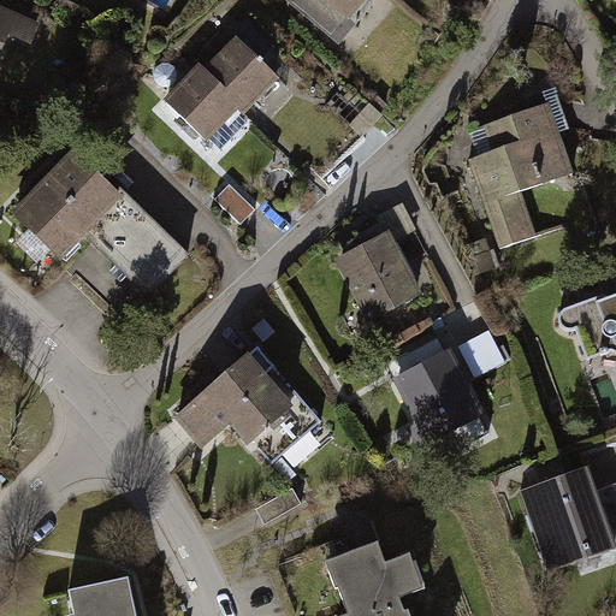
[(297,0),(295,5),(332,36),(345,17),(350,19),(363,0),(297,0)]
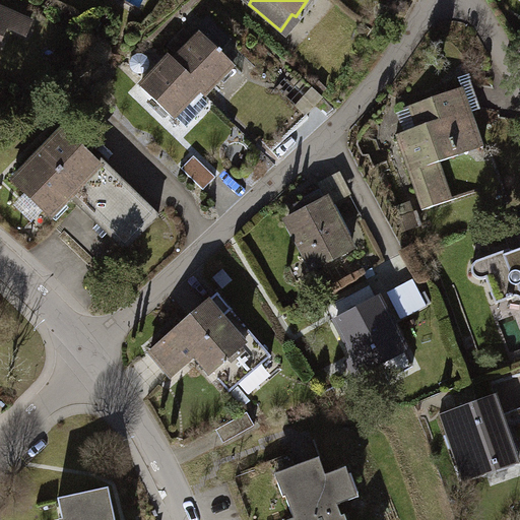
[(0,5),(0,38),(4,40),(9,29),(24,38),(33,19),(0,5)]
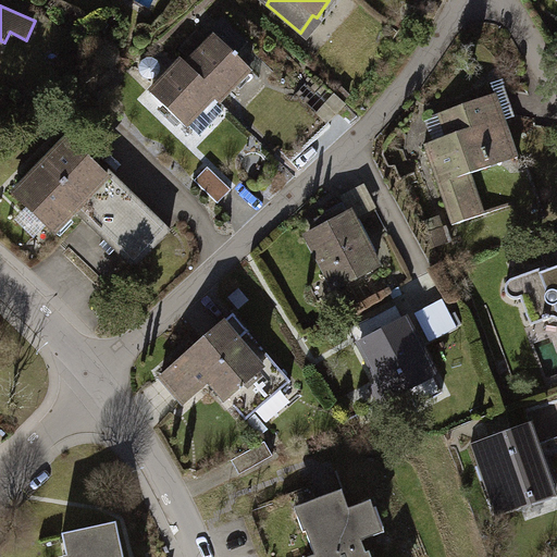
[(214,32),(185,62),(219,96),(224,101),(251,71),(236,56),(249,42),(224,17),(212,29),(214,32)]
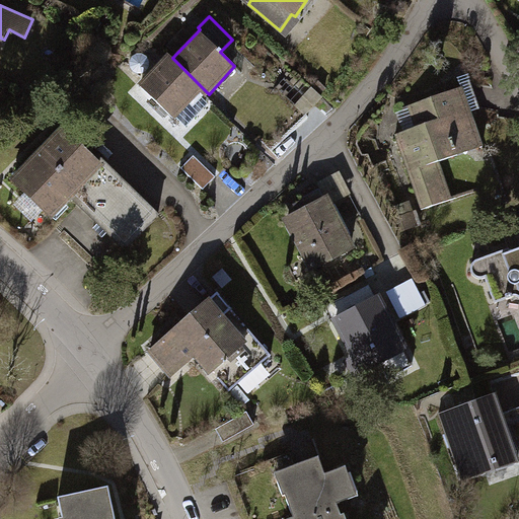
[(172,58),(167,53),(138,84),(174,120),(204,89),(172,58)]
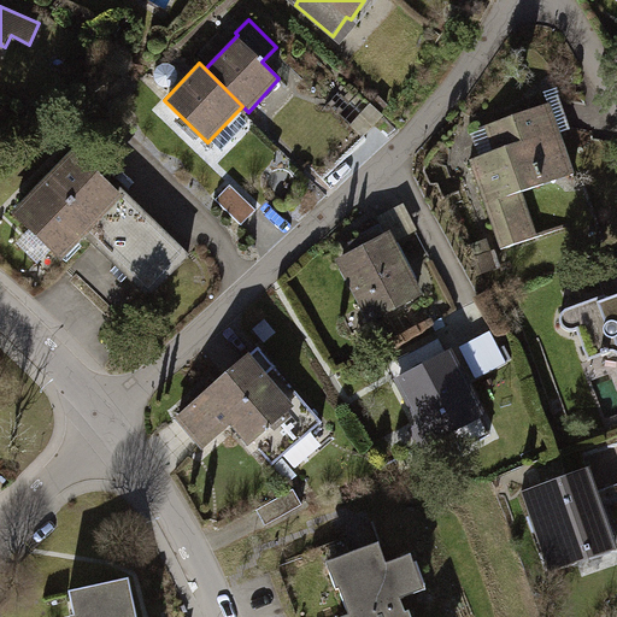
[(523,198),(575,180),(547,106),(459,139),(487,212),(501,250),(538,235),(523,198)]
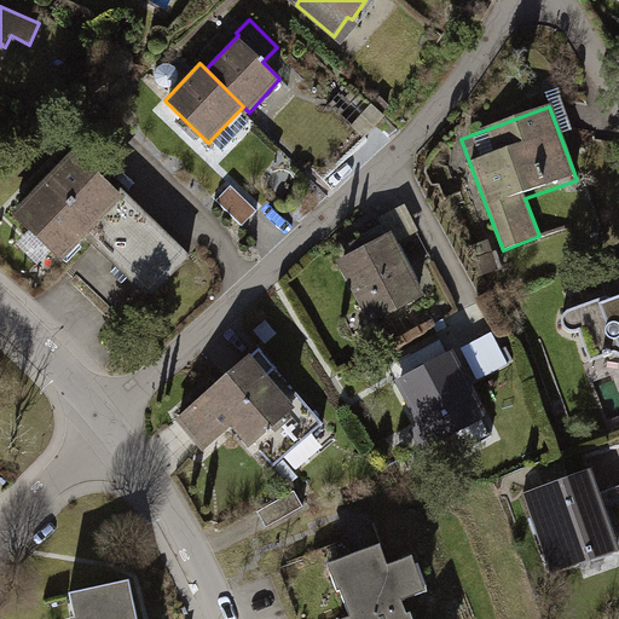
[(121,195),(70,154),(10,215),(61,261),(86,235),(121,195)]
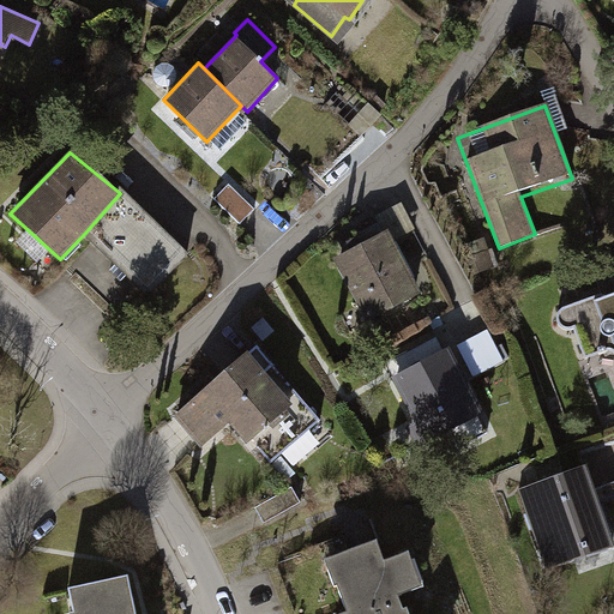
[(253,210),(228,185),(215,199),(240,224),(253,210)]
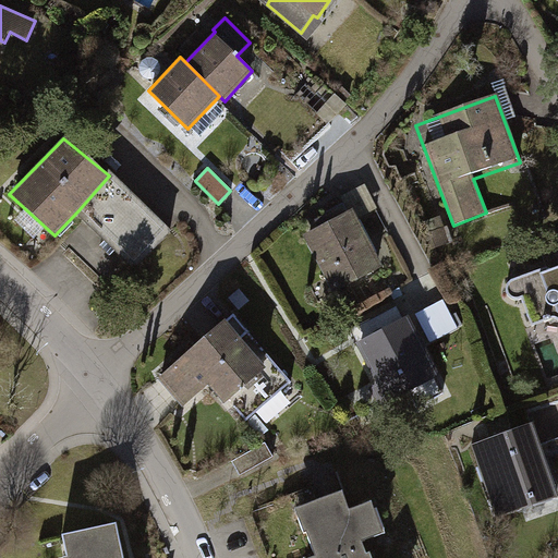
[(162,226),(109,176),(77,211),(133,263),(162,226)]
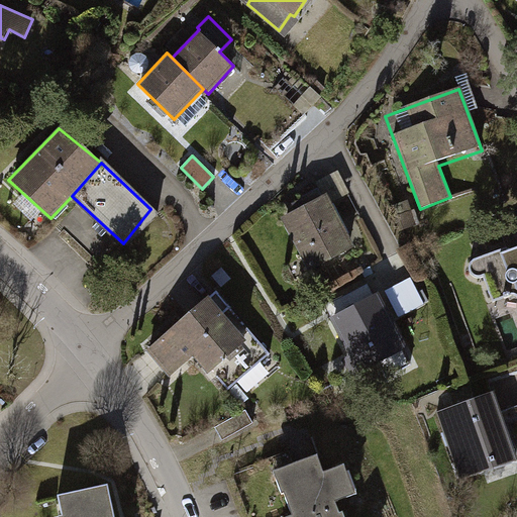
[(307,271),(353,246),(325,196),(283,217),(307,271)]
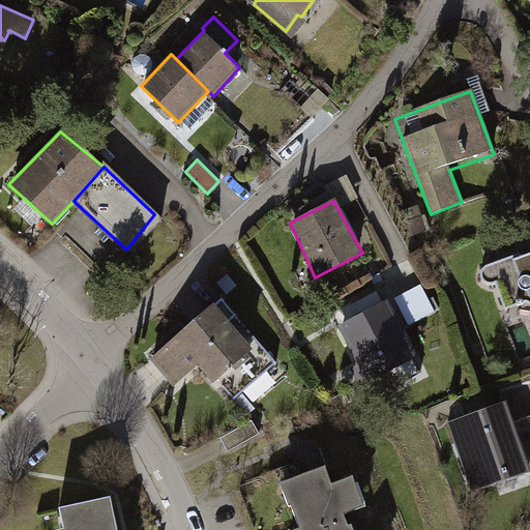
[(495,282),(505,310),(528,300),(529,302),(529,254),(511,261),(510,257),(489,264),(481,269),(481,277),(489,283),(495,282)]
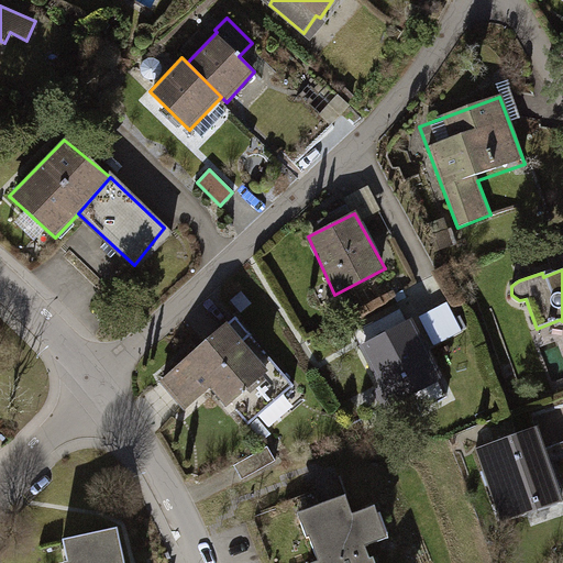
[(409,320),(403,308),(353,332),(393,407),(445,379),(412,318),(409,320)]
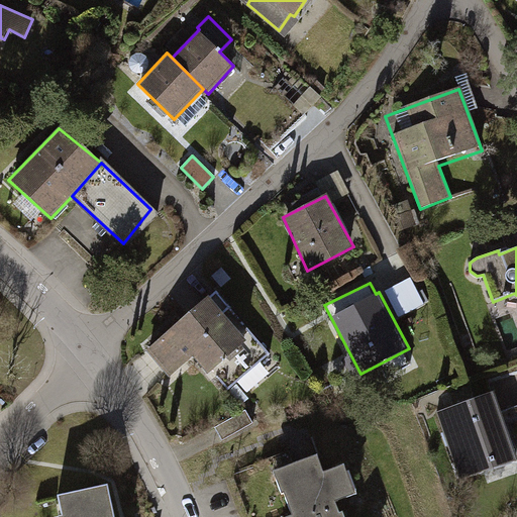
[(215,292),(146,352),(171,377),(193,357),(237,406),(283,369),(215,292)]
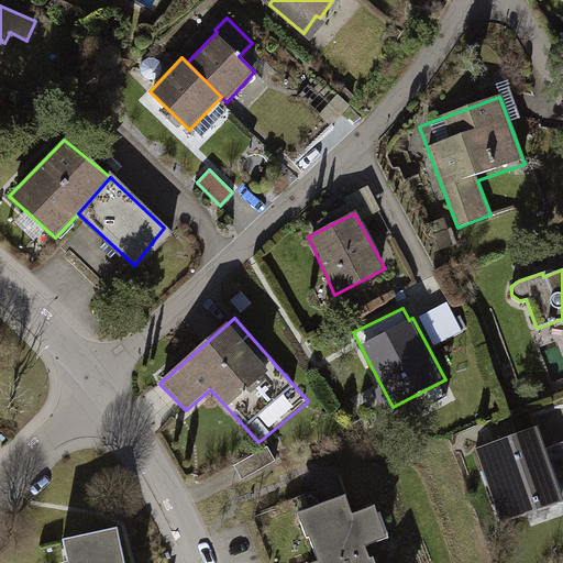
[(501,523),(562,501),(537,427),(475,450),(501,523)]
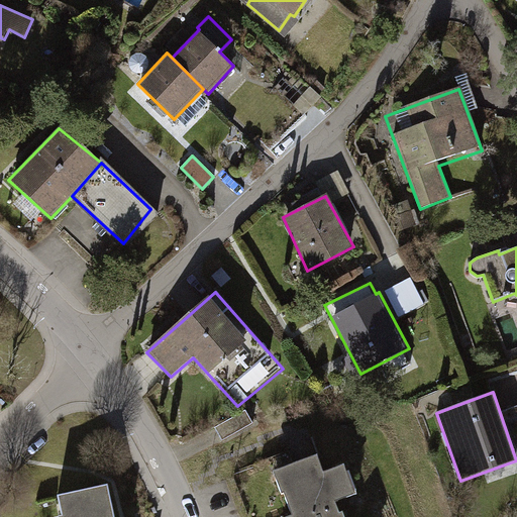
[(319,454),(274,472),(291,516),(289,516),(346,516),(339,498),(357,492),(345,460),(325,469),(319,454)]
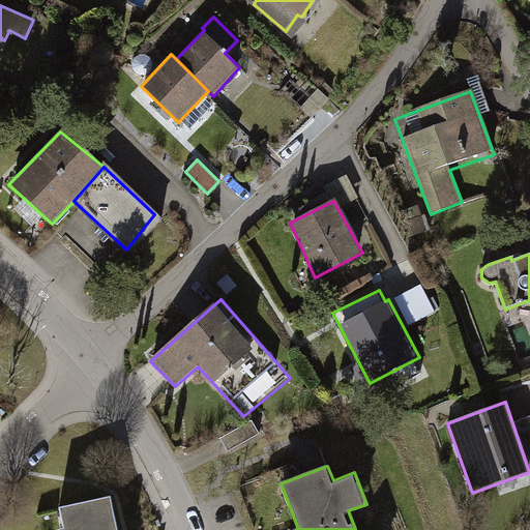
[(122,529),(116,498),(61,509),(64,529),(122,529)]
